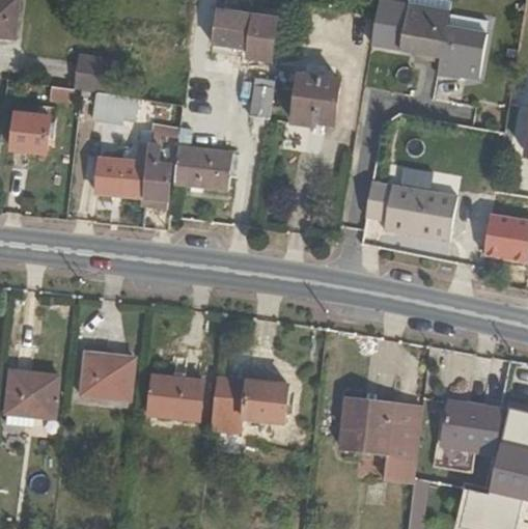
[(0,36),(14,38),(18,0),(0,0),(0,36)]
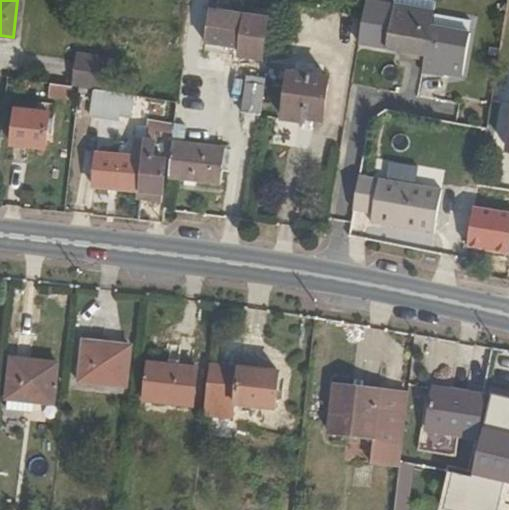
[(431,10),(433,0),(392,0),(391,4),(431,10)]
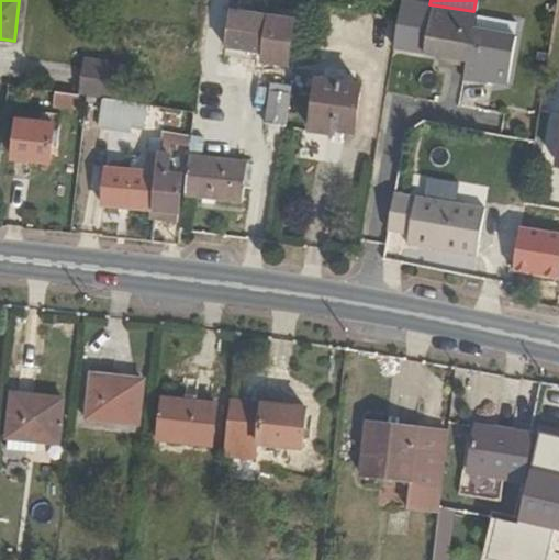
[(473,11),(429,4),(421,53),(438,56),(438,59),(465,64),(471,26),(473,11)]
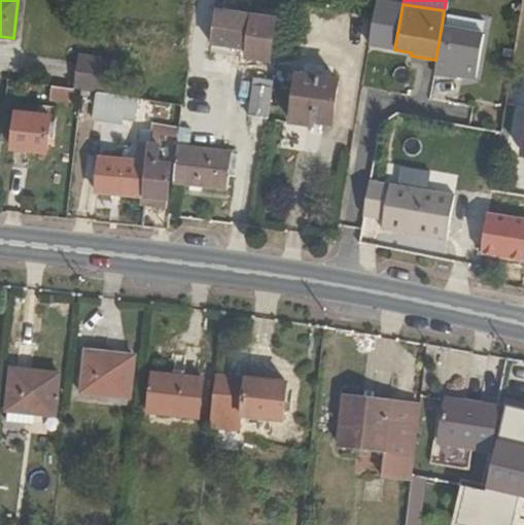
[(269,61),(275,18),(206,7),(201,43),(244,49),(243,58),(269,61)]
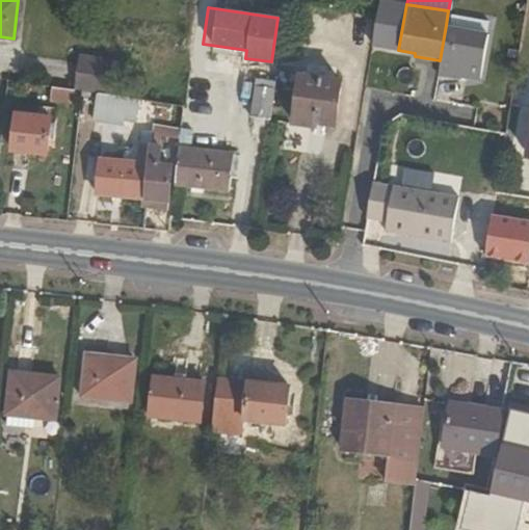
[(446,25),(440,60),(437,76),(458,79),(458,77),(478,80),(485,33),(446,25)]
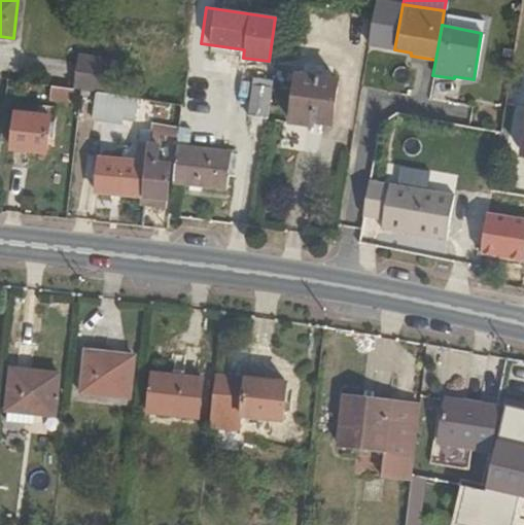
[(329,124),(337,78),(295,73),(287,123),(310,125),(310,121),(329,124)]
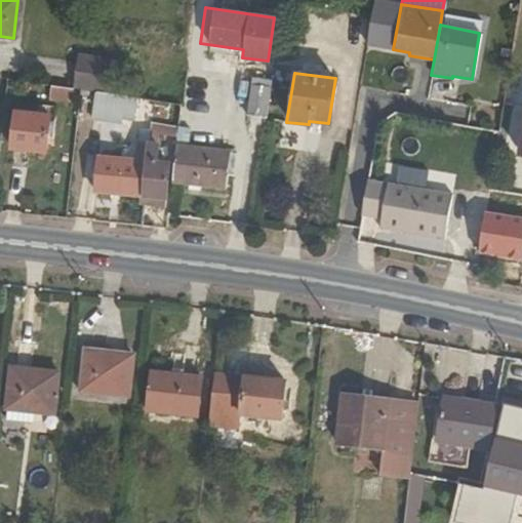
[(6,78),(4,88),(48,93),(48,99),(70,102),(72,87),(6,78)]
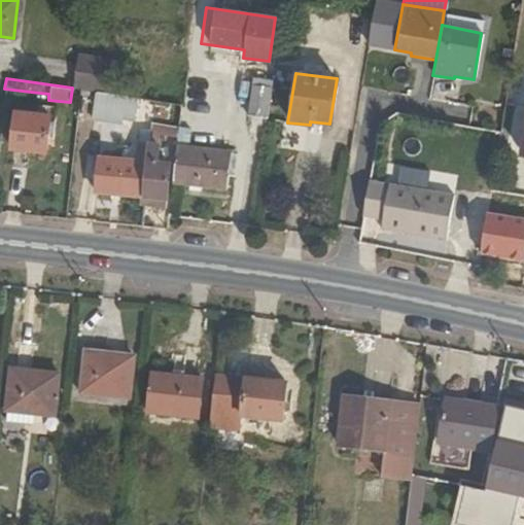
[(268,118),(272,85),(250,83),(245,115),(268,118)]
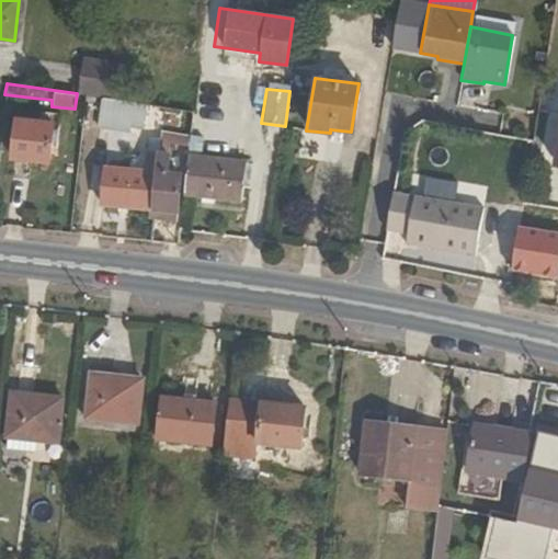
[(194,109),(101,97),(98,124),(127,129),(128,126),(148,129),(160,132),(160,135),(191,138),(194,109)]
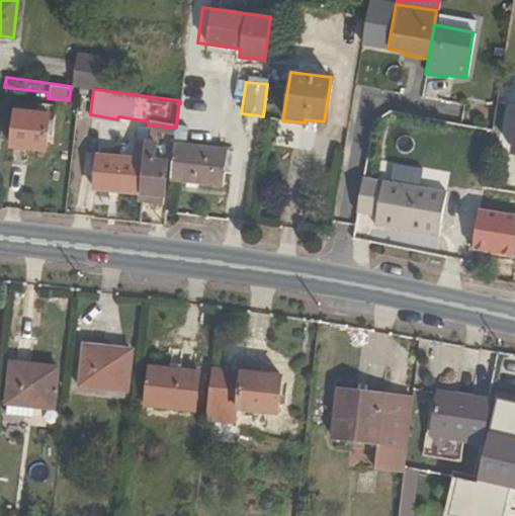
[(45,153),(50,104),(15,100),(10,149),(45,153)]
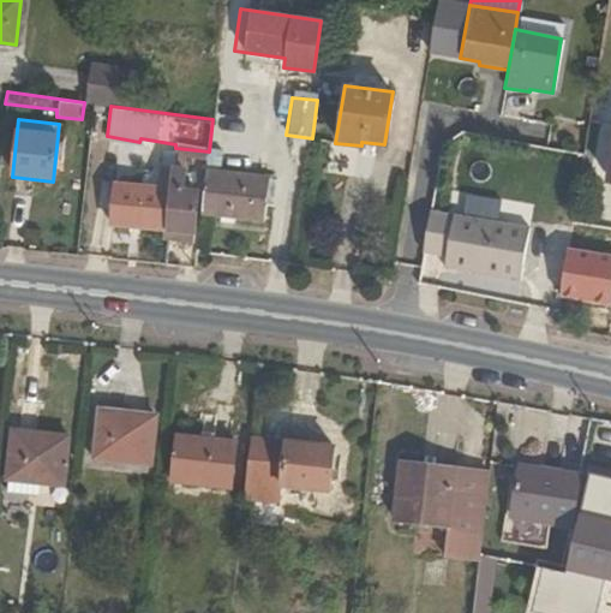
[(173,165),(175,148),(175,144),(162,142),(160,166),(173,167),(173,165)]
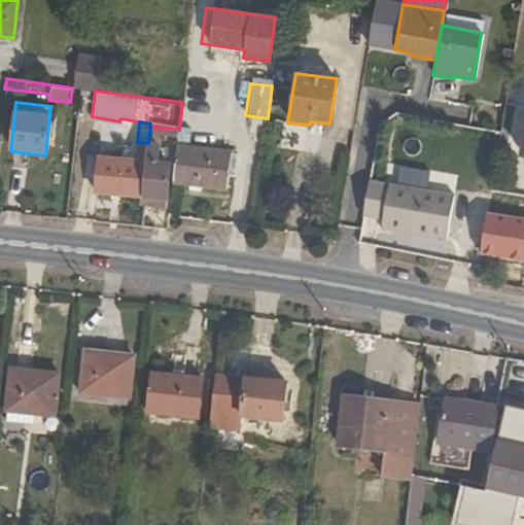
[(148,143),(142,197),(166,200),(170,164),(156,162),(159,142),(148,141),(148,143)]
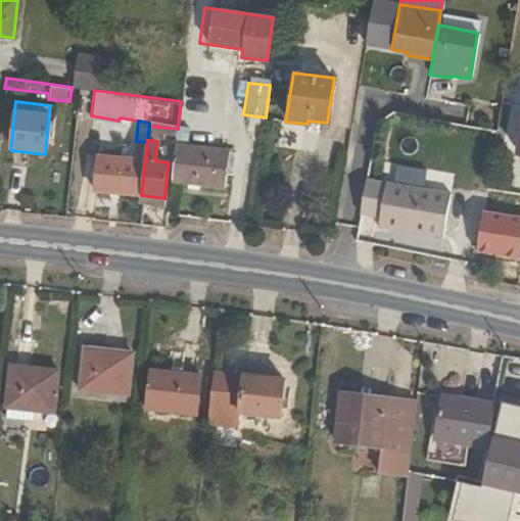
[(93,190),(141,195),(147,142),(136,141),(134,157),(95,154),(93,190)]
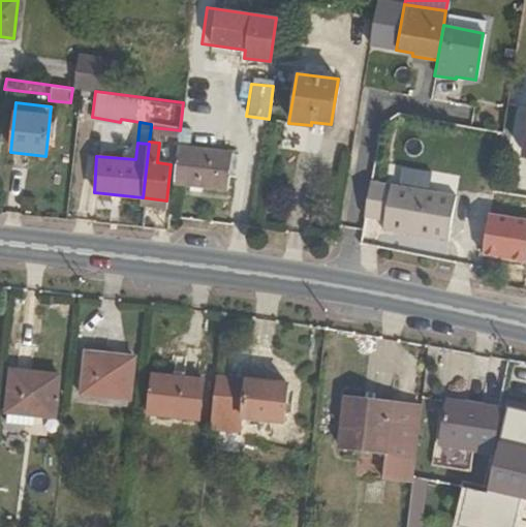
[(178,145),(172,183),(225,190),(230,152),(178,145)]
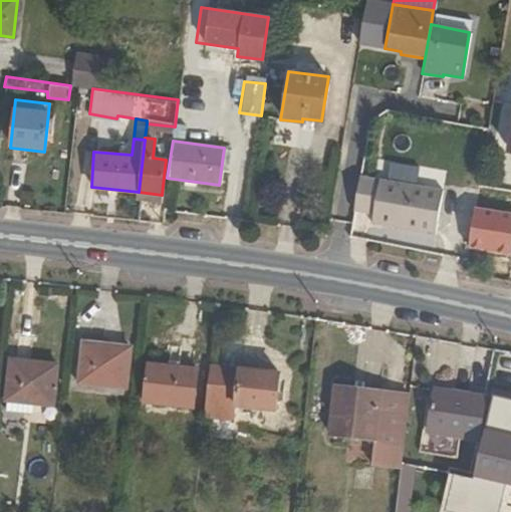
[(359,175),(352,211),(370,215),(370,221),(433,232),(440,189),(359,175)]
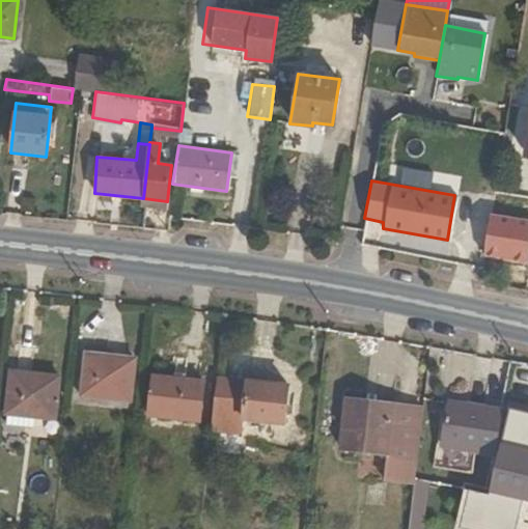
[(131,400),(135,358),(84,352),(79,395),(131,400)]
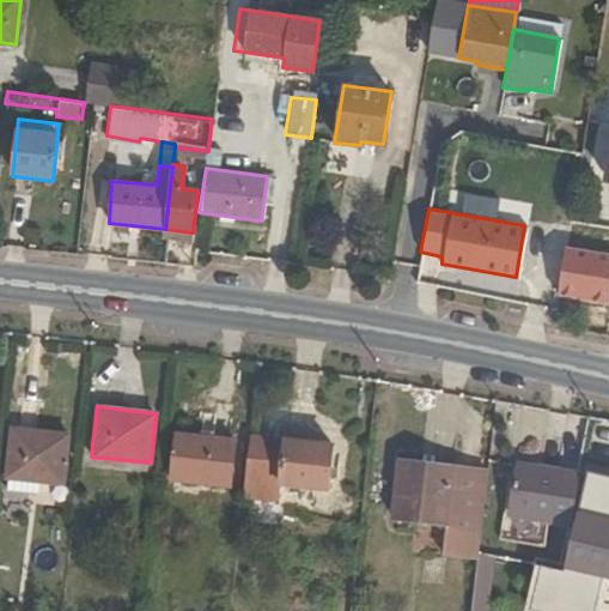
[(62,484),(67,435),(11,428),(5,477),(62,484)]
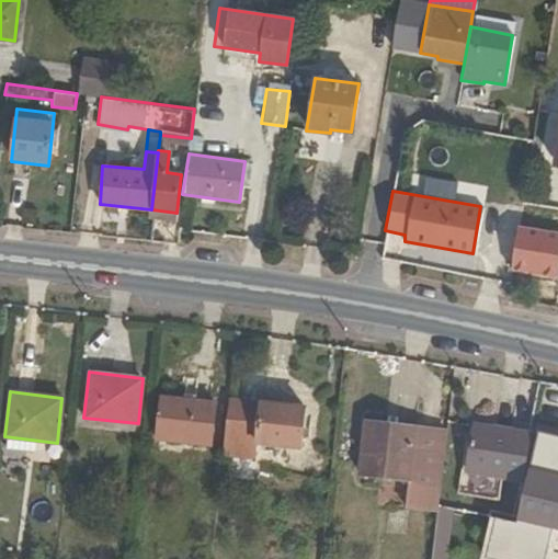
[(212,444),(215,401),(160,396),(156,438),(212,444)]
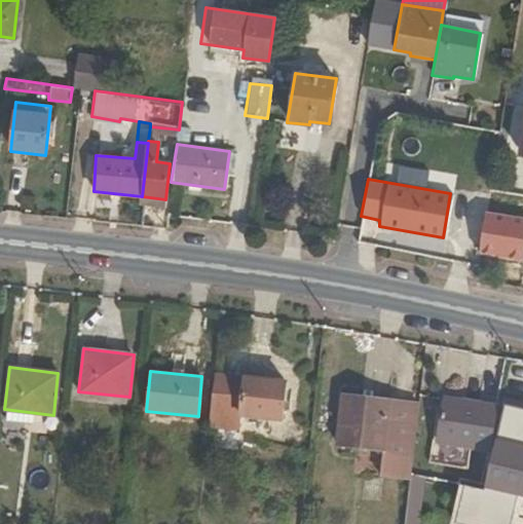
[(286,381),(214,374),(207,425),(239,428),(239,415),(282,419),(286,381)]
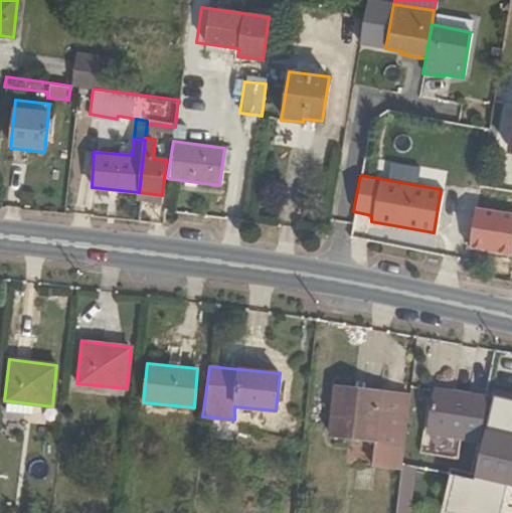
[(329,435),(375,440),(381,391),(334,386),(329,435)]
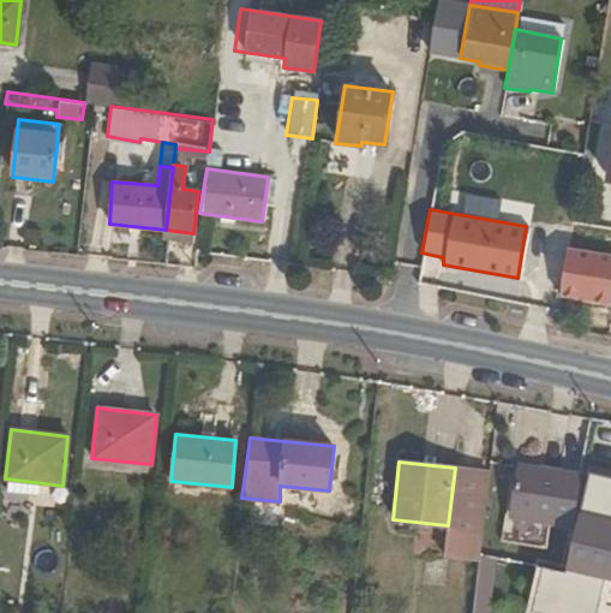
[(570,527),(579,475),(517,463),(509,516),(570,527)]
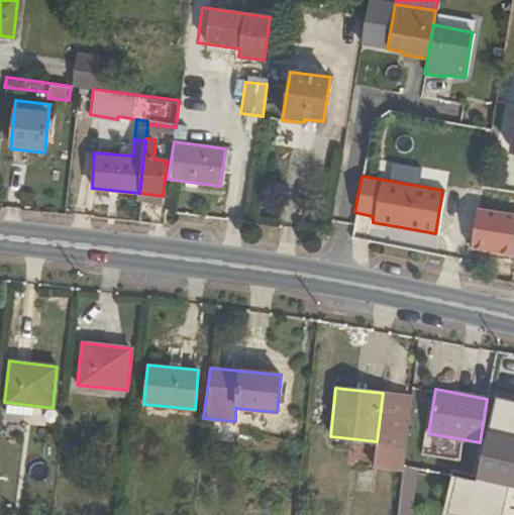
[(409,396),(383,393),(377,441),(374,465),(402,468),(409,396)]
